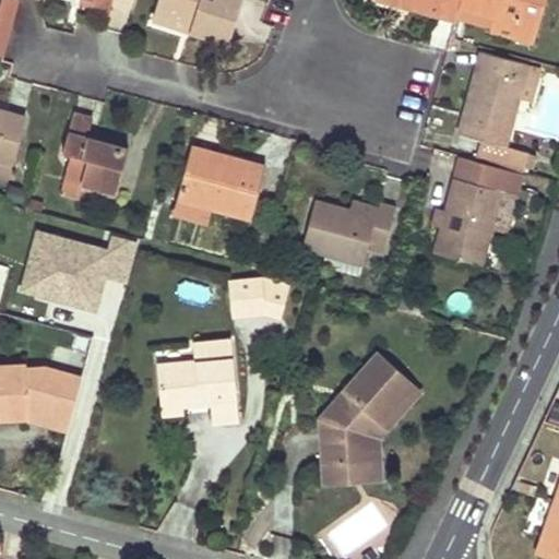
[(23,2),(12,0),(1,0),(0,6),(0,54),(9,57),(23,2)]
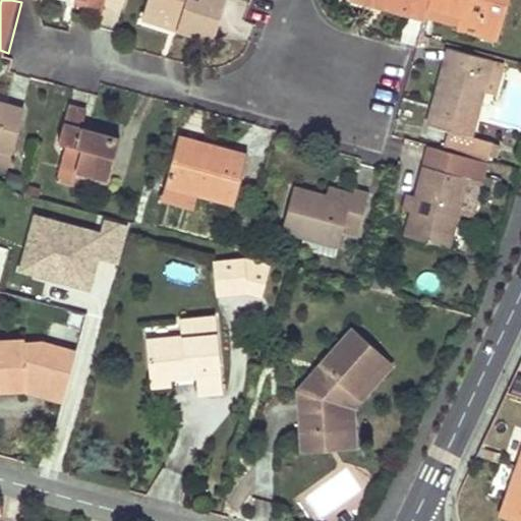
[(103,10),(106,0),(70,0),(87,5),(103,10)]
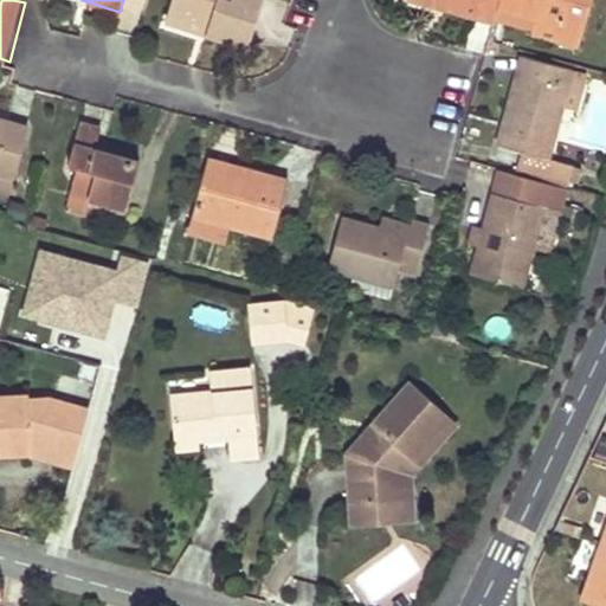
[(205,33),(247,46),(256,20),(260,0),(171,0),(167,15),(207,27),(205,33)]
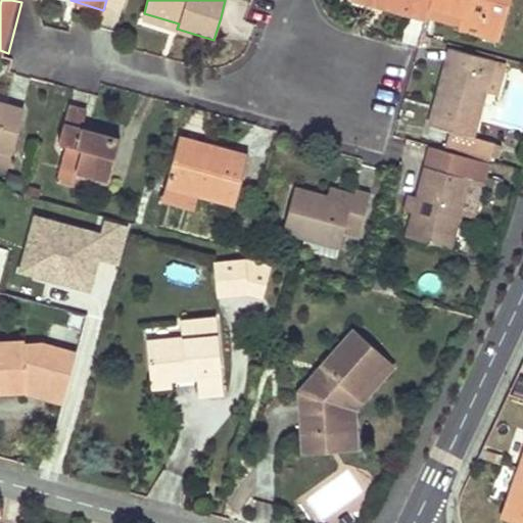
[(361,0),(365,1),(378,5),(379,0),(396,0),(408,4),(406,13),(425,19),(429,4),(430,0),(361,0)]
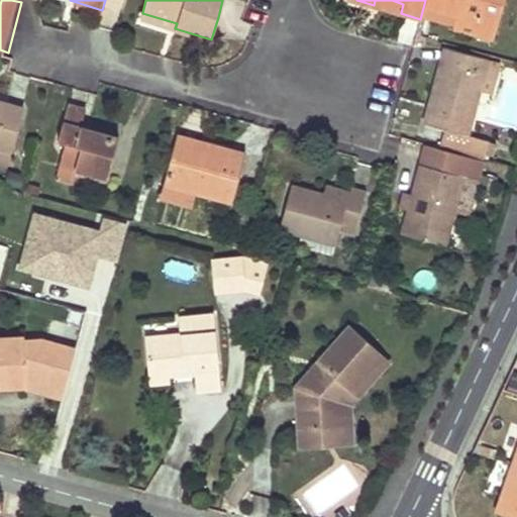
[(392,0),(375,0),(374,5),(401,13),(403,4),(392,0)]
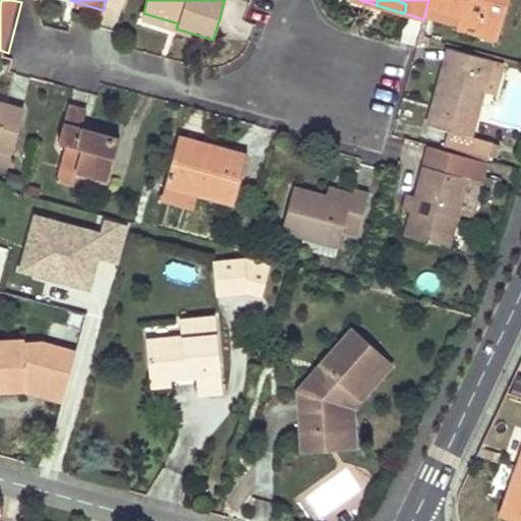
[(461,17),(500,29),(507,0),(428,0),(427,4),(462,14),(461,17)]
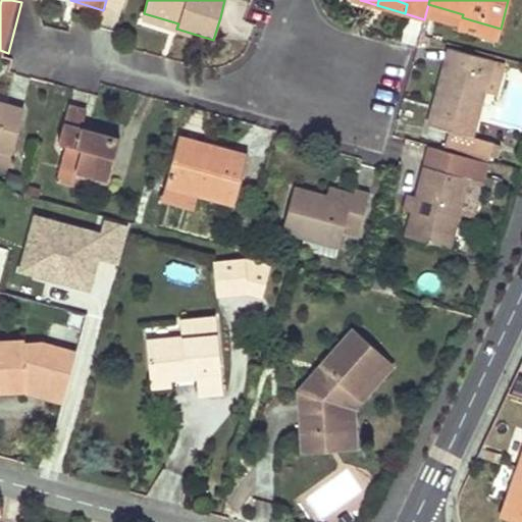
[(463,14),(428,4),(424,19),(458,28),(458,31),(497,42),(501,29),(462,17),(463,14)]
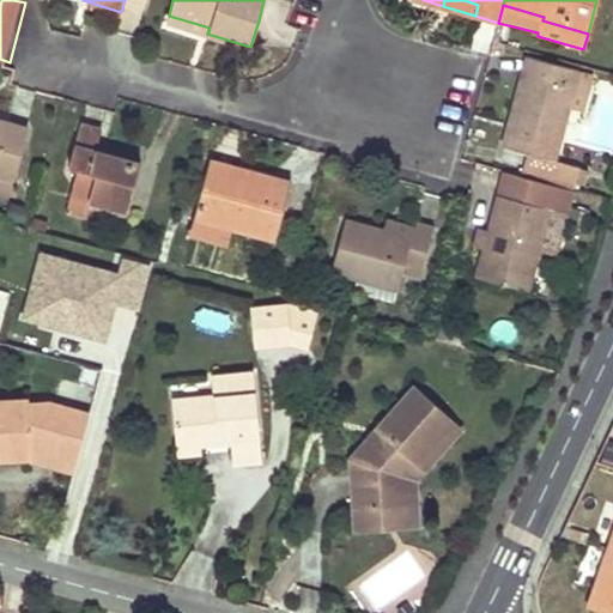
[(168,23),(207,34),(210,28),(169,16),(168,23)]
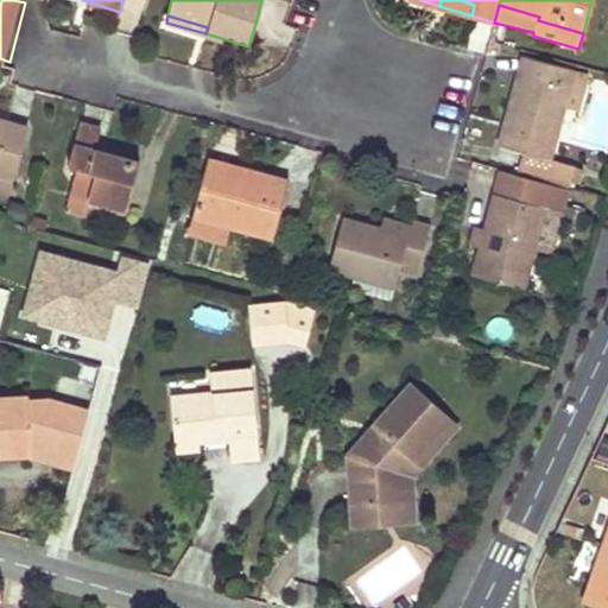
[(510,113),(501,145),(525,152),(550,158),(563,107),(572,73),(574,68),(524,56),(510,113)]
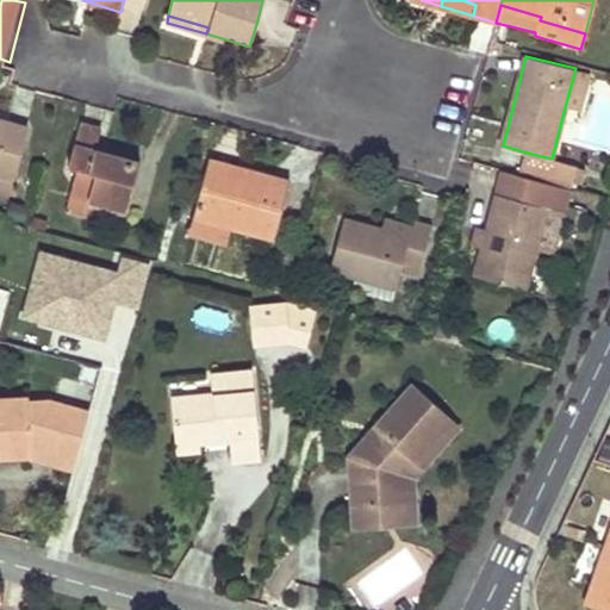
[(574,73),(565,107),(582,112),(592,76),(574,73)]
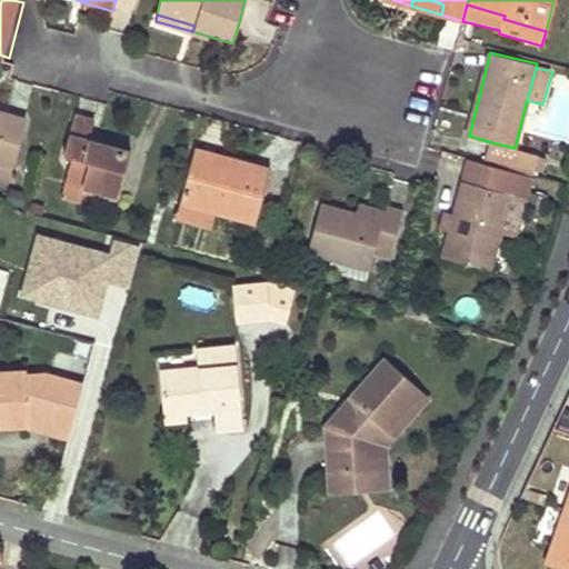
[(2,113),(0,112),(0,161),(12,167),(25,119),(2,113)]
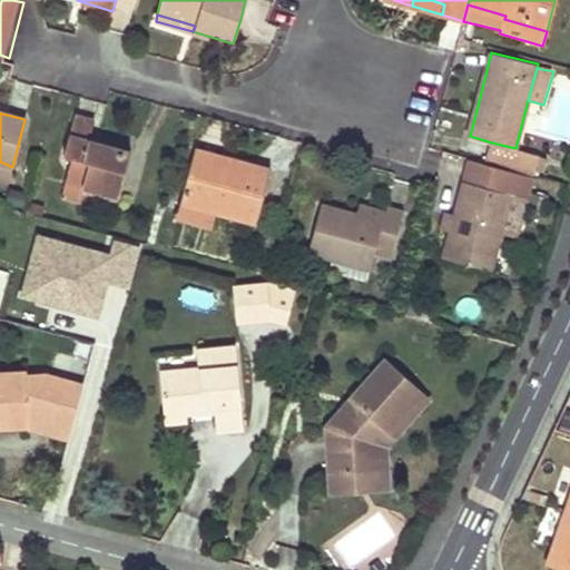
[(67,180),(119,195),(130,151),(99,143),(90,139),(95,120),(75,114),(65,155),(72,157),(67,180)]
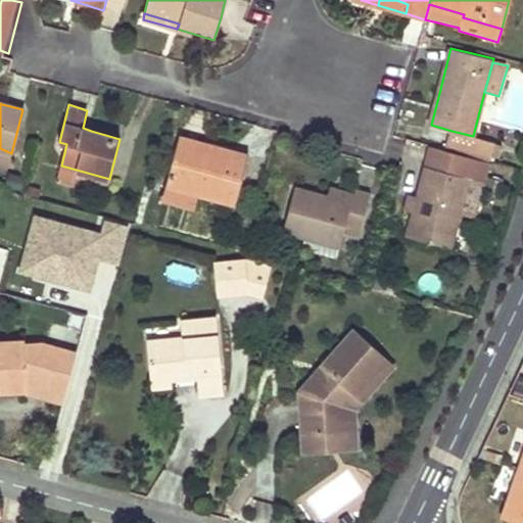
[(473,136),(452,131),(447,144),(474,151),(478,137),(473,136)]
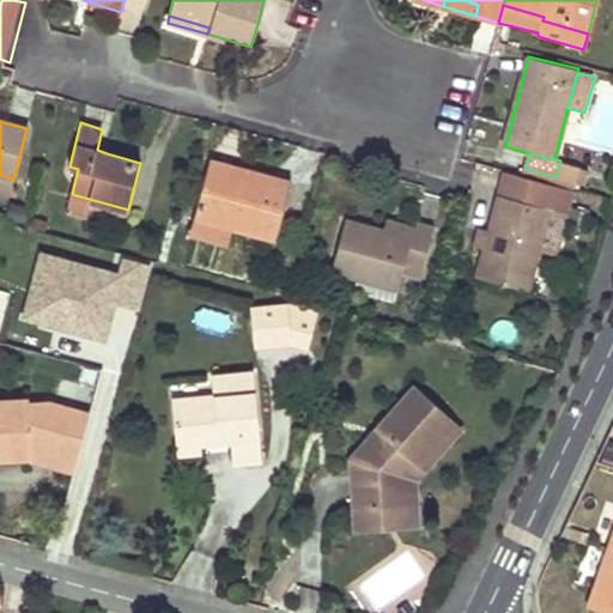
[(560,161),(556,177),(576,182),(581,167),(560,161)]
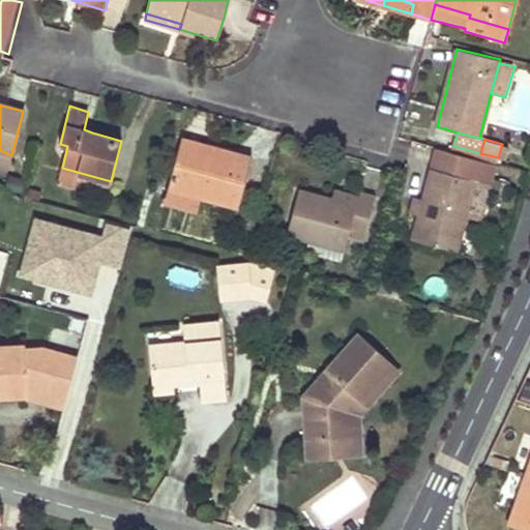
[(195,202),(236,213),(252,156),(221,148),(207,144),(206,147),(181,141),(168,187),(197,196),(195,202)]
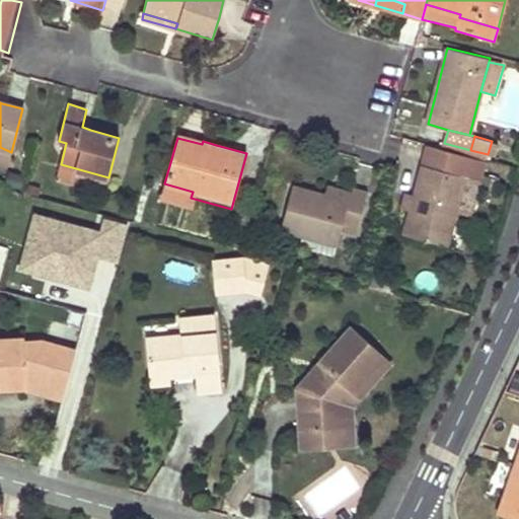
[(499,143),(492,141),(488,154),(496,156),(499,143)]
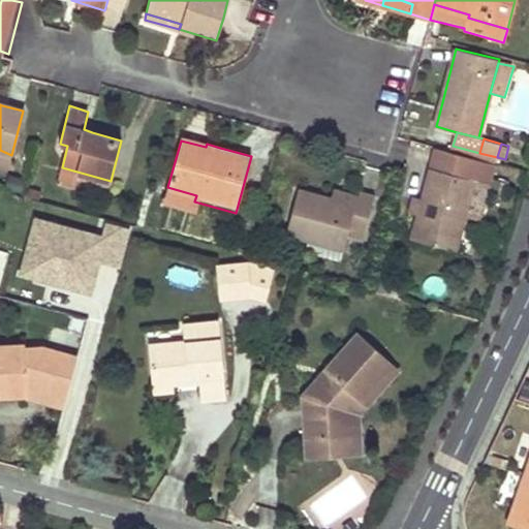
[(480,216),(495,162),(436,148),(429,177),(423,201),(419,212),(412,239),(456,250),(466,212),(480,216)]
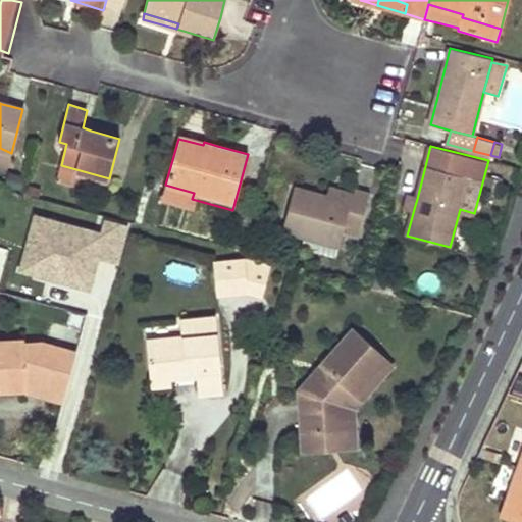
[(11,153),(0,148),(0,164),(7,166),(11,153)]
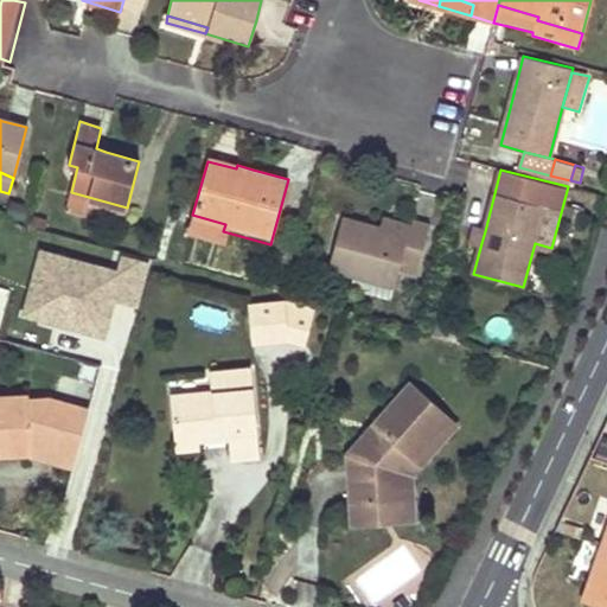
[(225,224),(192,215),(189,231),(221,241),(223,231),(225,224)]
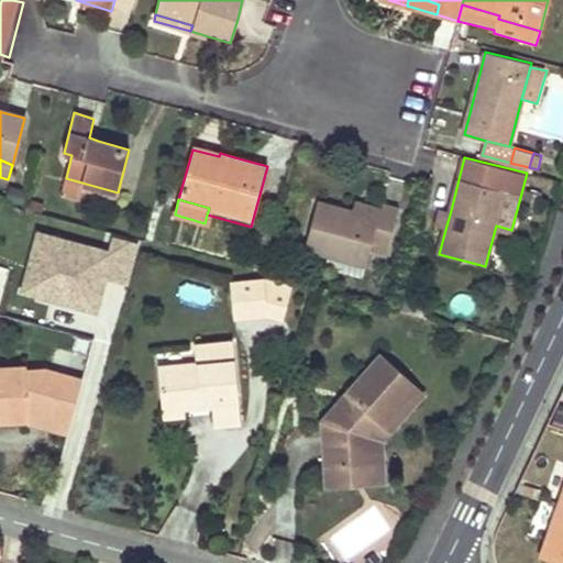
[(352,212),(318,203),(306,247),(365,265),(371,249),(387,254),(398,207),(383,202),(382,209),(370,206),(354,201),(352,212)]
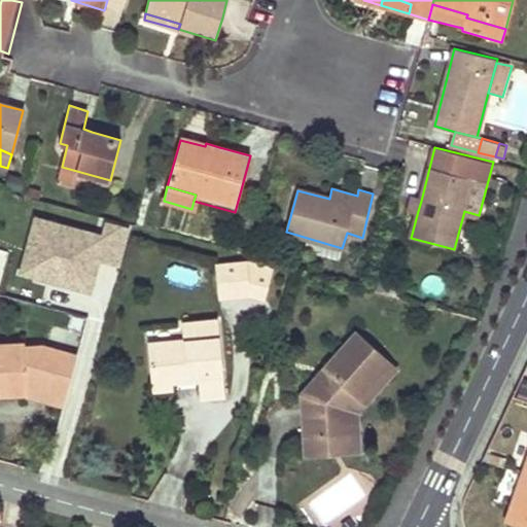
[(410,209),(418,211),(421,201),(413,199),(410,209)]
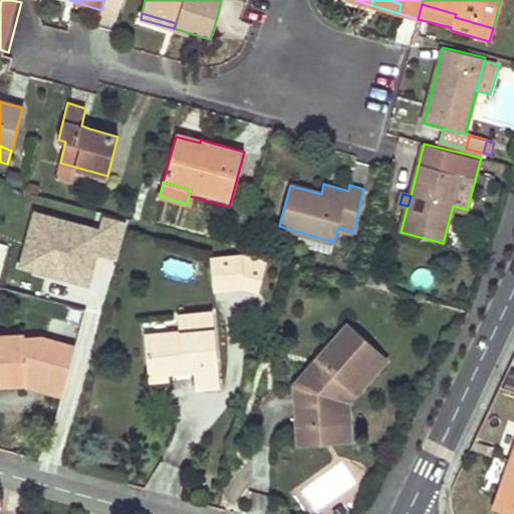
[(33,214),(20,266),(87,283),(95,253),(116,259),(125,224),(103,218),(100,231),(33,214)]
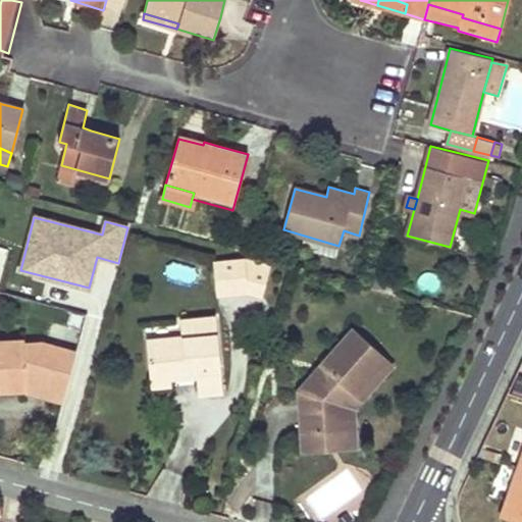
[(248,263),(216,266),(219,300),(248,297),(262,301),(270,270),(248,263)]
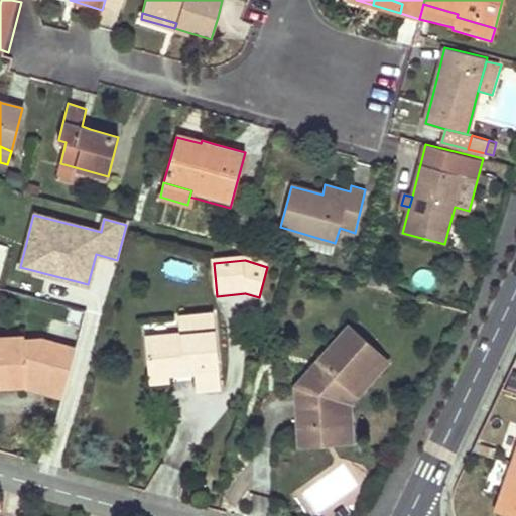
[(206,389),(221,388),(215,312),(182,314),(183,332),(148,334),(151,372),(168,370),(185,369),(185,363),(197,363),(197,368),(199,389),(206,389)]
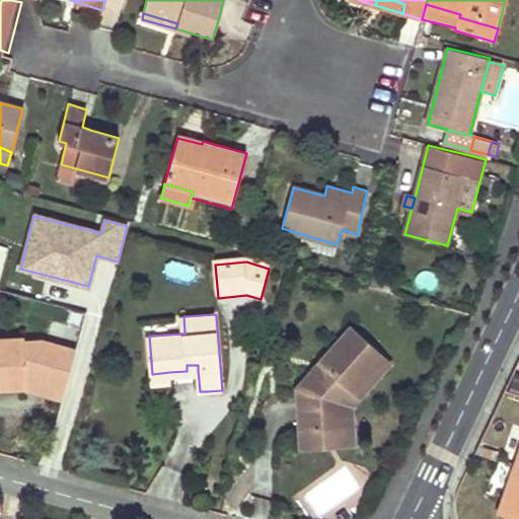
[(296,390),(299,438),(320,436),(345,434),(344,406),(384,363),(350,332),(313,370),(324,379),(314,391),(296,390)]
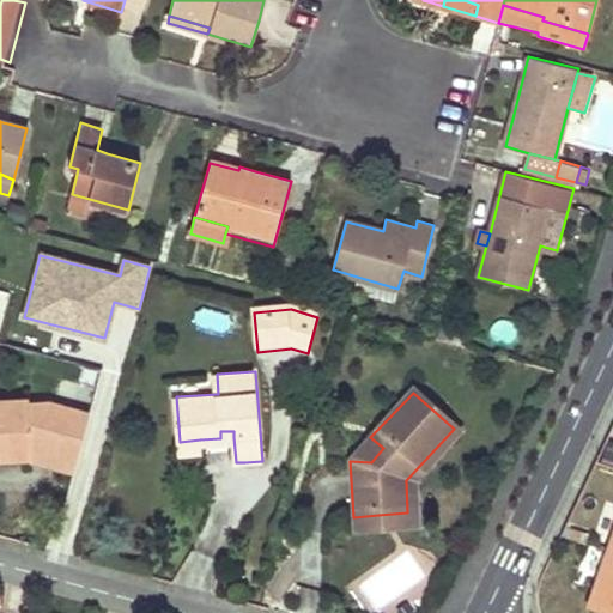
[(26,395),(0,396),(0,455),(8,456),(29,455),(29,448),(37,445),(74,457),(87,413),(48,401),(28,402),(26,395)]
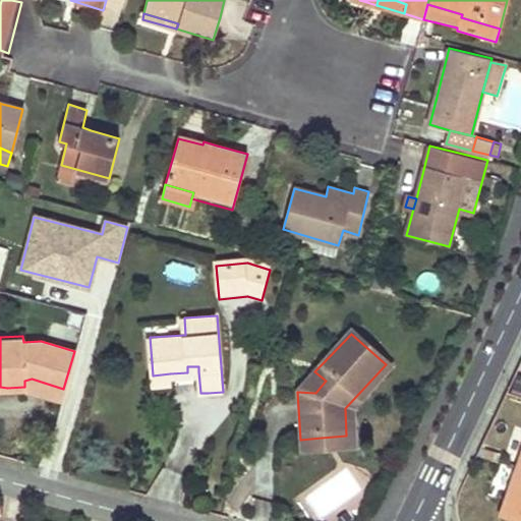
[(322,438),(300,440),(301,455),(355,451),(353,413),(393,370),(386,364),(345,408),(346,436),(322,438)]
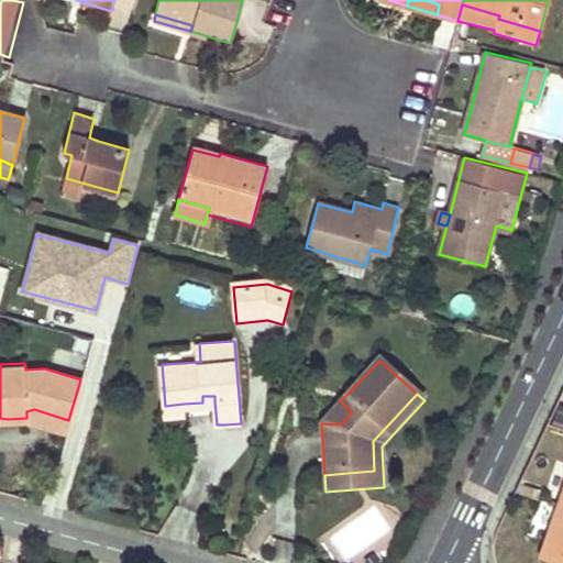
[(340,401),(321,423),(341,424),(352,411),(340,401)]
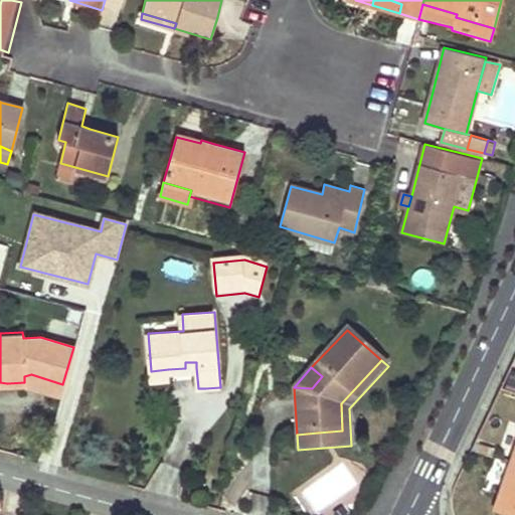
[(168,369),(151,371),(152,379),(169,378),(168,369)]
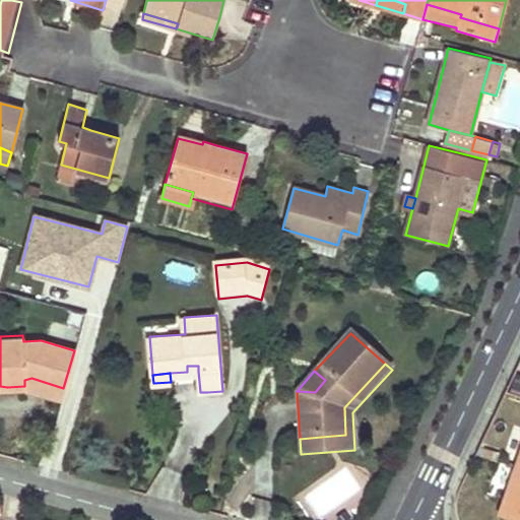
[(24,386),(60,397),(63,388),(31,378),(24,380),(24,386)]
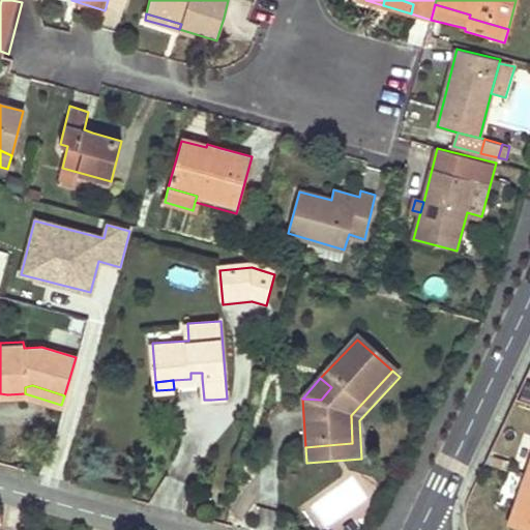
[(529,529),(529,457),(506,526),(518,529),(529,529)]
